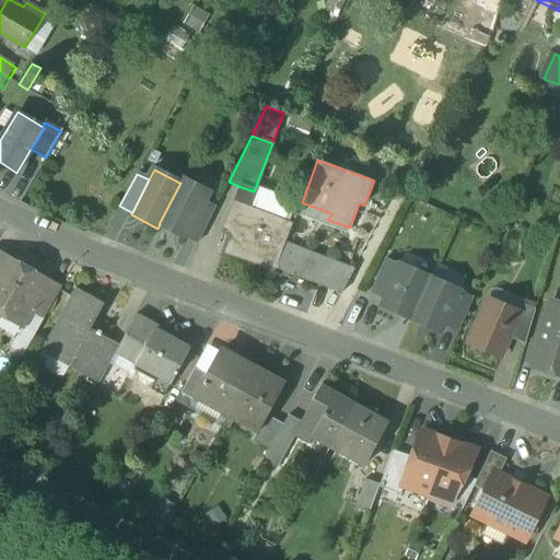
[(181,183),(159,224),(160,224),(185,237),(186,235),(202,202),(203,202),(208,193),(181,178),(179,183),(181,183)]
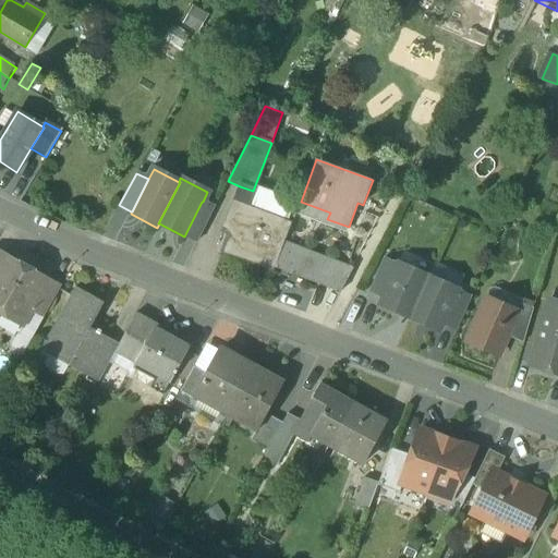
[(287,223),(246,208),(253,191),(240,186),(223,232),(229,234),(222,251),(275,270),(276,267),(286,242),(291,226),(287,223)]
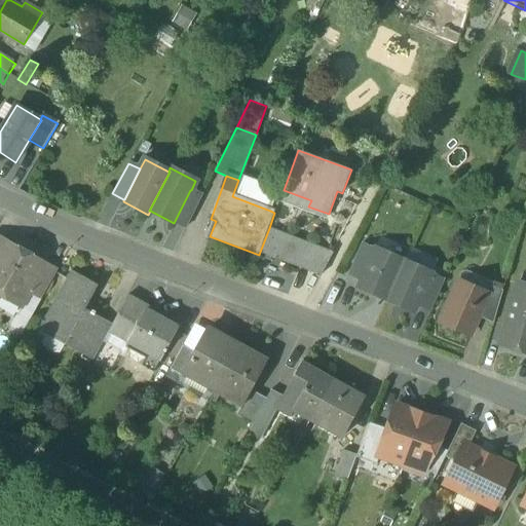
[(278,188),(270,211),(274,213),(284,190),(278,188)]
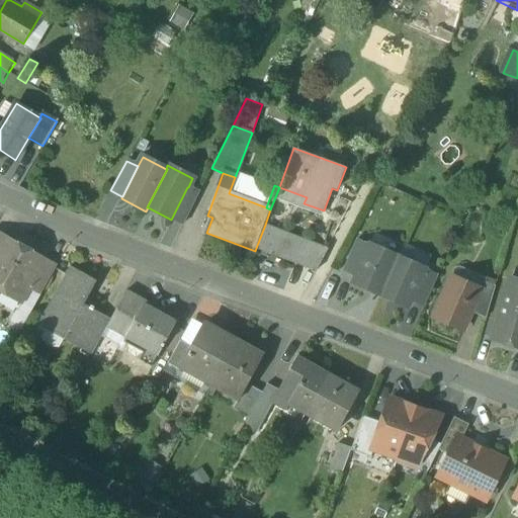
[(187,187),(172,218),(184,224),(198,193),(188,187),(187,187)]
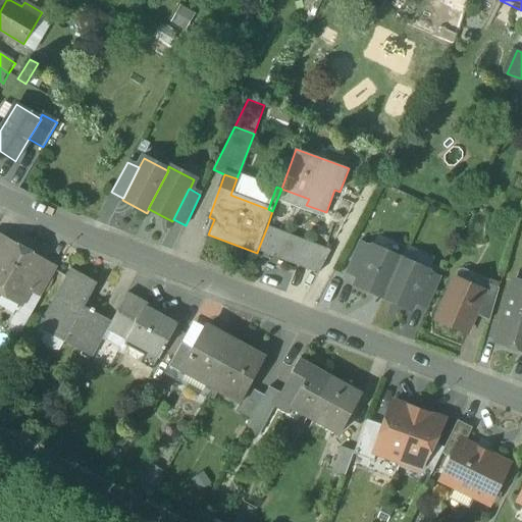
[(331,251),(267,226),(258,250),(319,273),(331,251)]
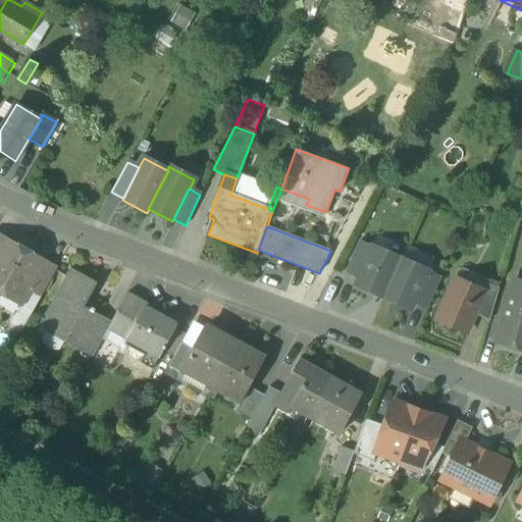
[(24,251),(4,240),(3,242),(0,246),(0,292),(1,293),(24,251)]
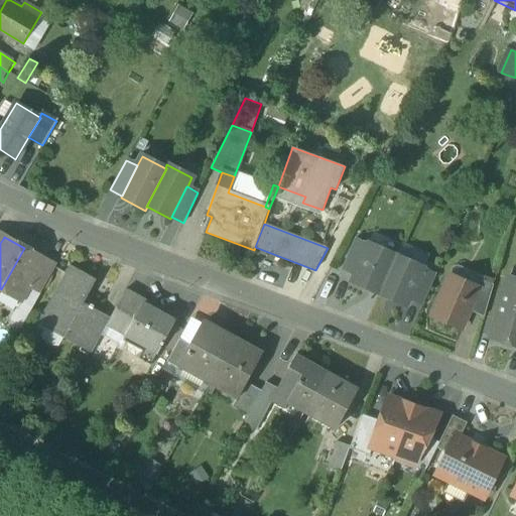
[(355,240),(342,269),(354,275),(367,246),(355,240)]
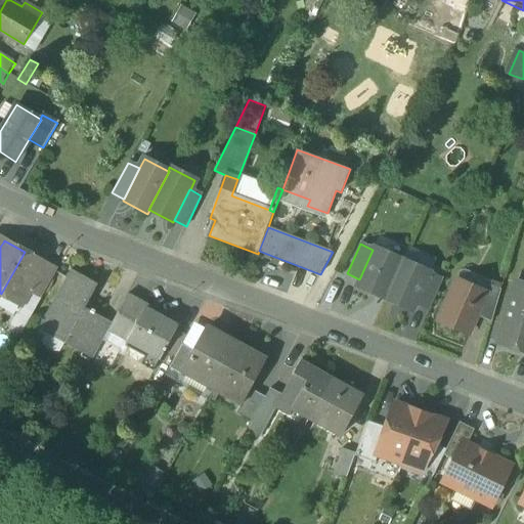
[(402,260),(374,248),(373,250),(359,279),(356,287),(385,299),(402,260)]
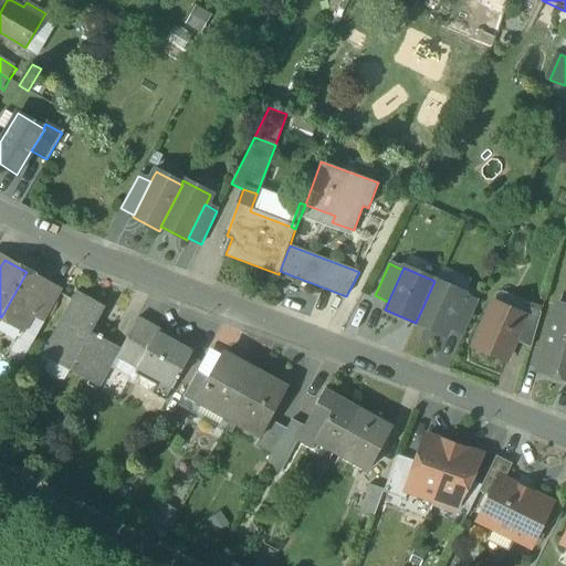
[(50,285),(27,272),(1,317),(24,331),(32,316),(49,289),(50,285)]
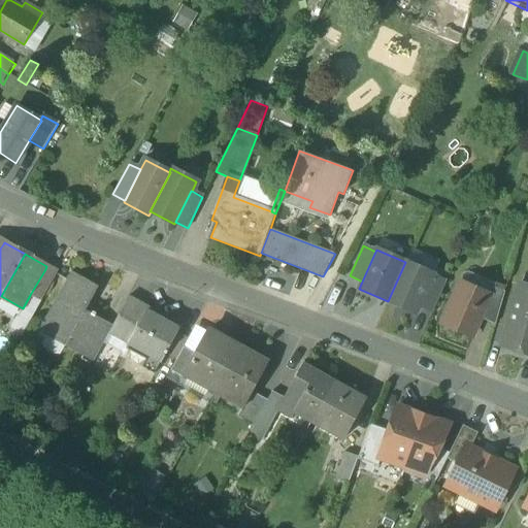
[(433,274),(405,262),(388,301),(416,314),(419,306),(432,276),(433,274)]
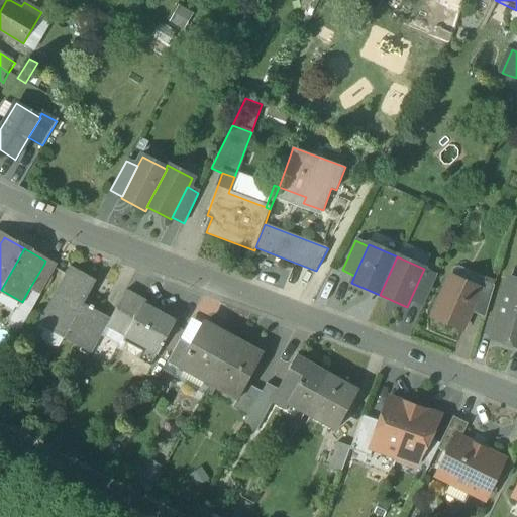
[(44,264),(29,289),(40,295),(56,269),(44,264)]
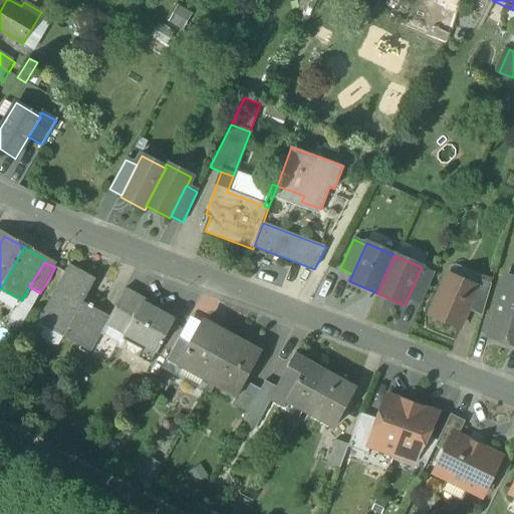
[(70,265),(38,322),(80,345),(99,311),(84,302),(96,279),(70,265)]
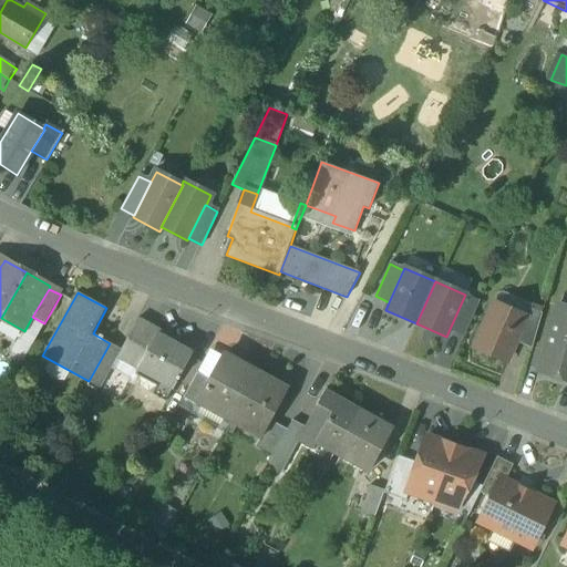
[(464,297),(450,329),(464,336),(478,303),(464,297)]
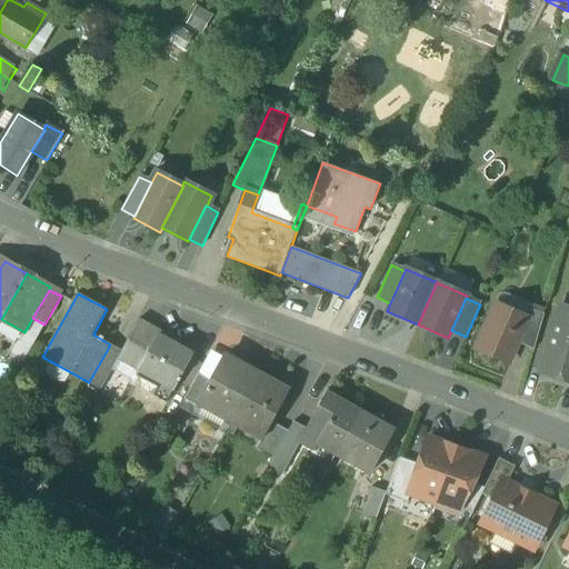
[(529,318),(496,303),(477,348),(511,362),(519,343),(530,319),(529,318)]
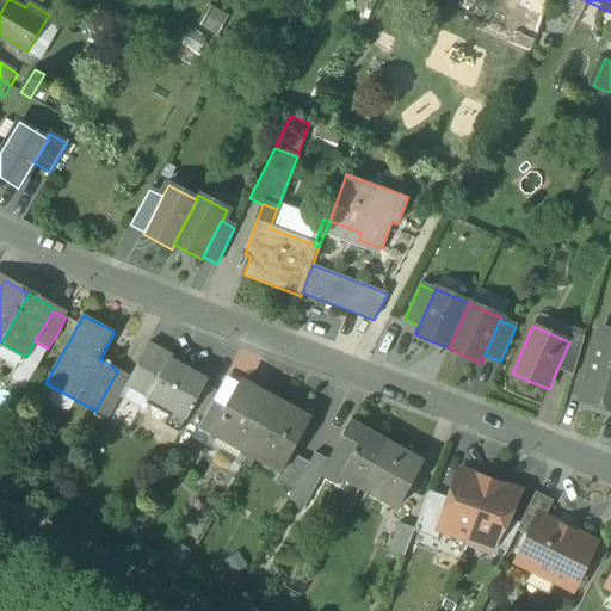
[(610,331),(602,328),(582,395),(610,402),(610,331)]
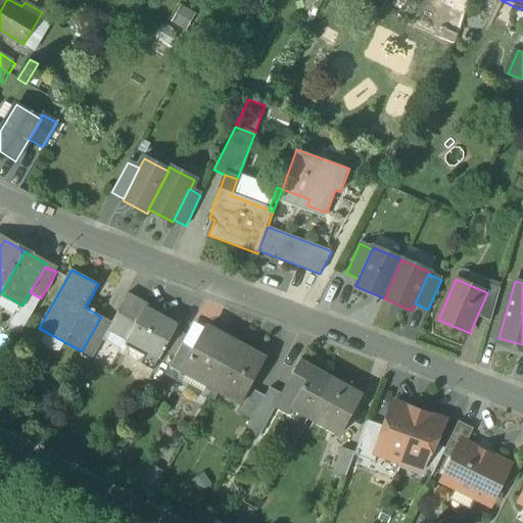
[(489,285),(486,292),(487,293),(477,316),(490,321),(500,289),(489,285)]
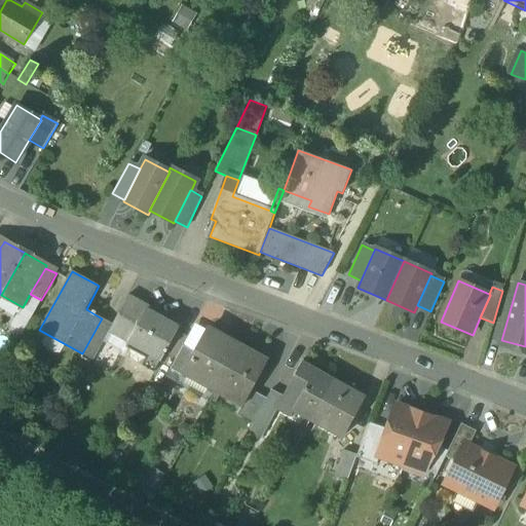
[(156,311),(128,296),(113,325),(109,334),(121,341),(125,334),(132,337),(144,312),(153,316),(156,311)]
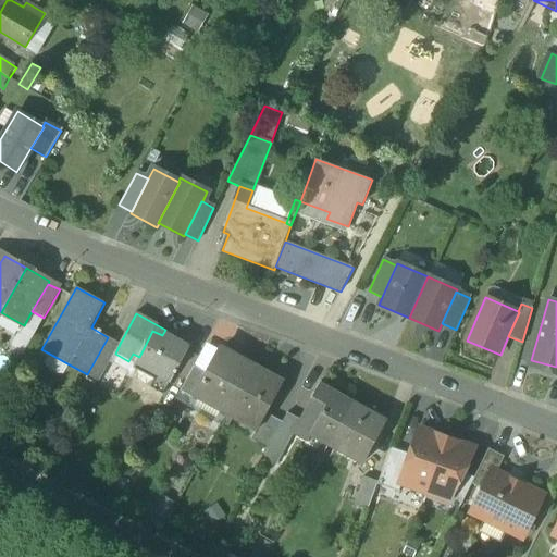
[(162,335),(152,331),(139,357),(133,354),(128,361),(171,384),(190,347),(178,341),(177,344),(162,335)]
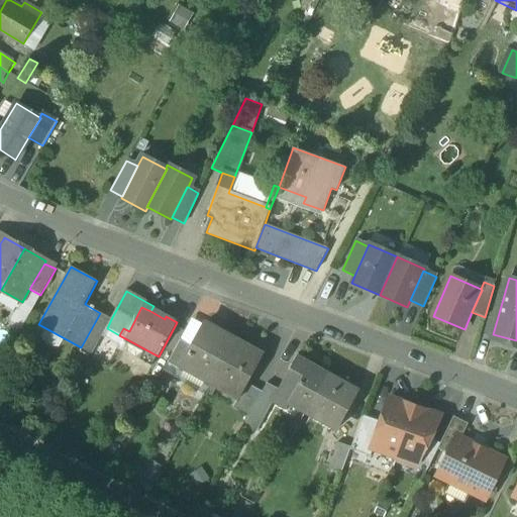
[(100,313),(81,347),(93,353),(107,328),(111,319),(100,313)]
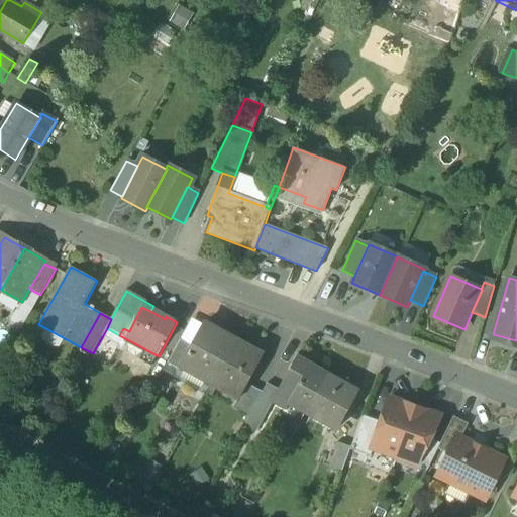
[(236,339),(207,323),(206,326),(203,324),(192,346),(181,366),(183,368),(212,383),(236,339)]
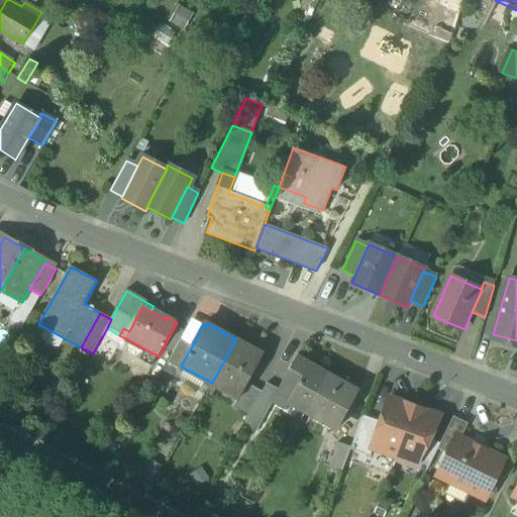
[(516,340),(493,334),(491,339),(516,346),(516,340)]
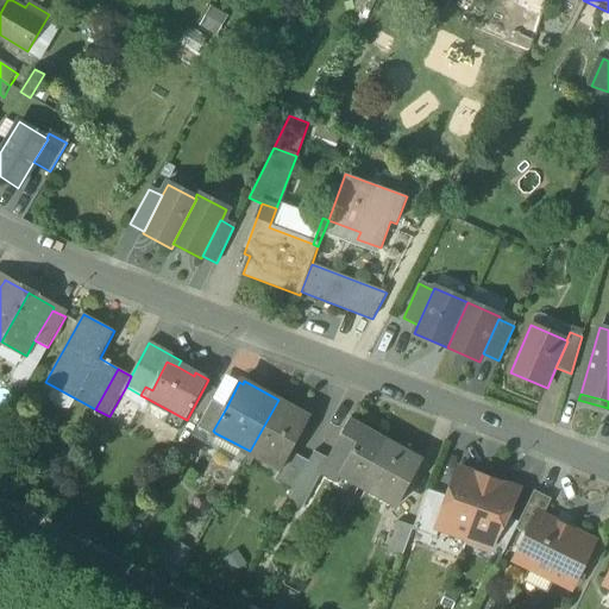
[(311,418),(278,400),(250,451),(250,452),(280,470),(283,463),(286,464),(292,452),(311,418)]
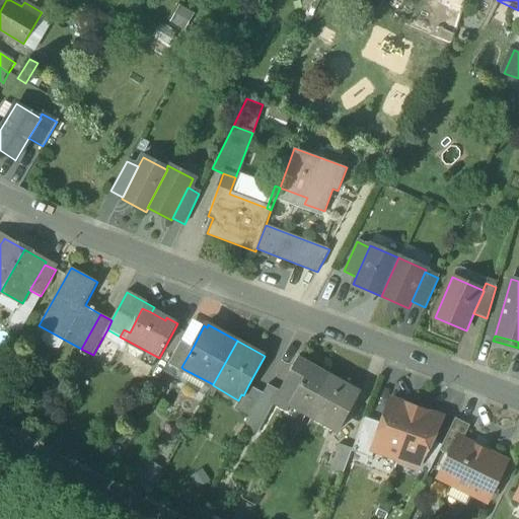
[(181,342),(168,365),(182,372),(183,369),(181,367),(193,348),(181,342)]
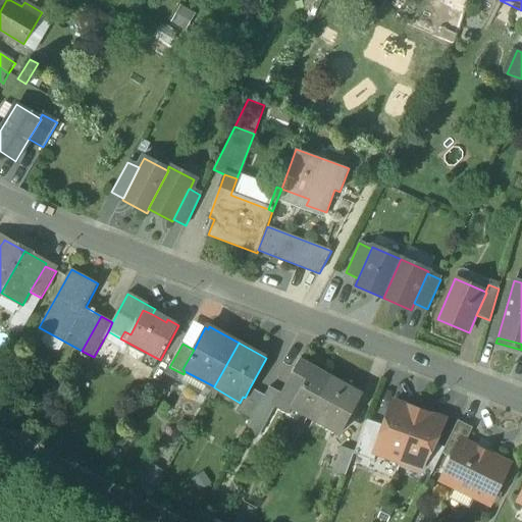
[(300,361),(279,399),(280,399),(310,415),(330,378),(300,361)]
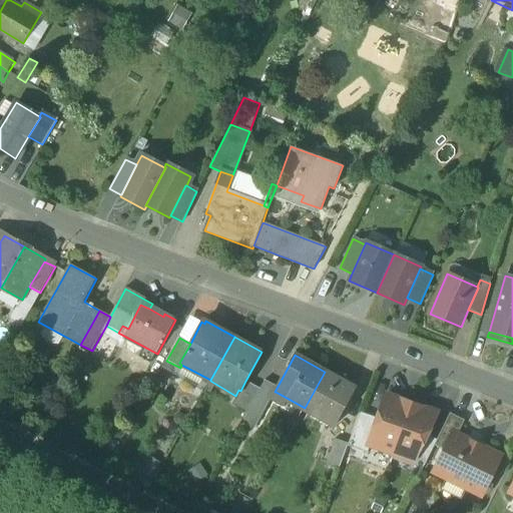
[(357,389),(325,372),(305,408),(305,409),(337,426),(357,389)]
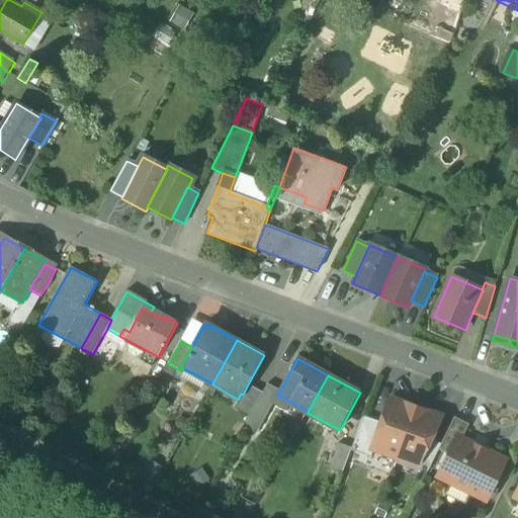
[(248,384),(243,395),(241,394),(238,400),(234,407),(250,416),(263,393),(248,384)]
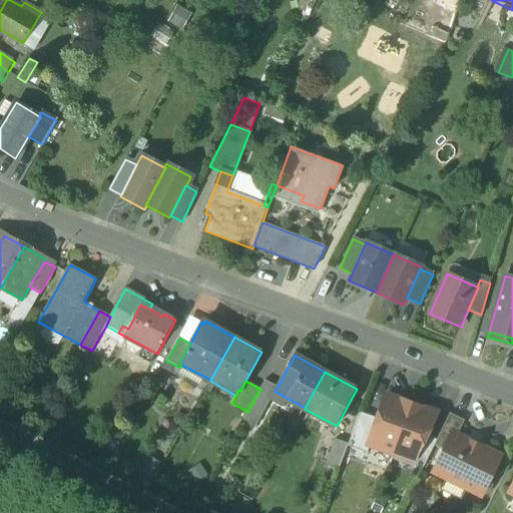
[(247,412),(243,419),(257,426),(276,392),(275,392),(263,385),(261,389),(247,412)]
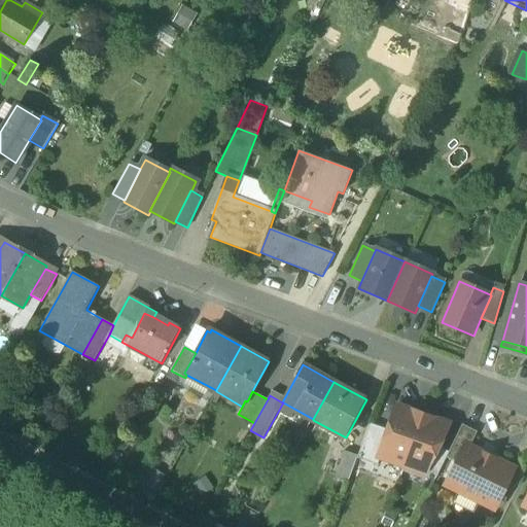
[(387,430),(379,454),(381,454),(405,463),(422,415),(396,406),(387,430)]
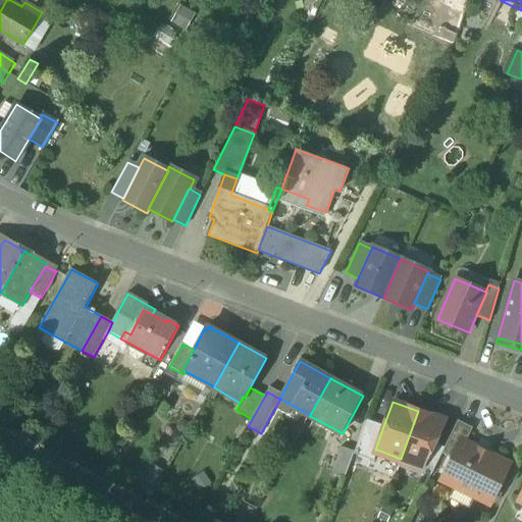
[(444,420),(418,411),(401,459),(421,466),(432,444),(444,420)]
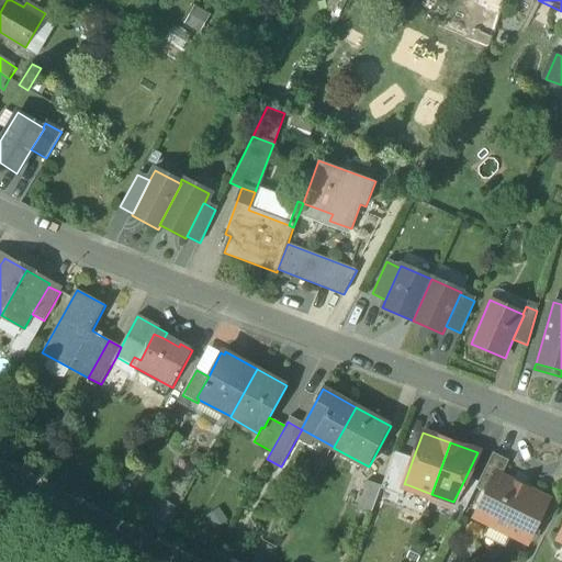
[(381,486),(380,490),(402,497),(406,484),(404,484),(413,459),(394,452),(381,486)]
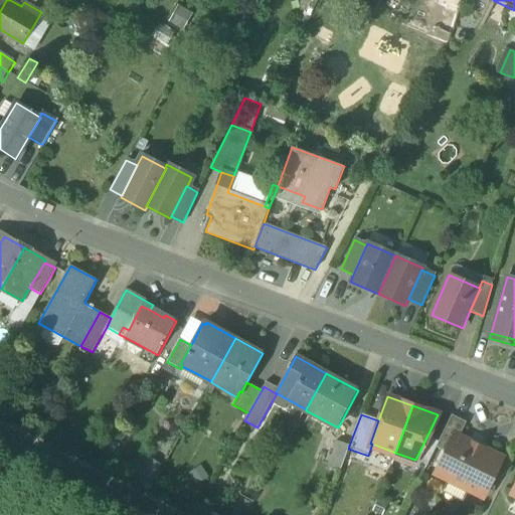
[(467,421),(452,414),(438,442),(436,448),(448,454),(457,436),(460,437),(467,421)]
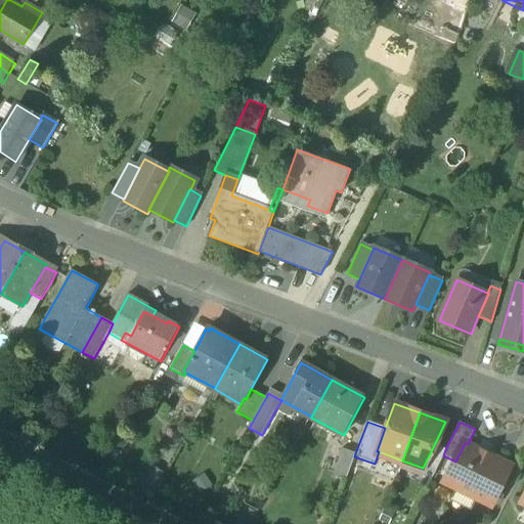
[(468,444),(465,443),(455,462),(448,476),(460,481),(455,489),(460,491),(461,489),(475,496),(474,498),(491,507),(512,467),(468,444)]
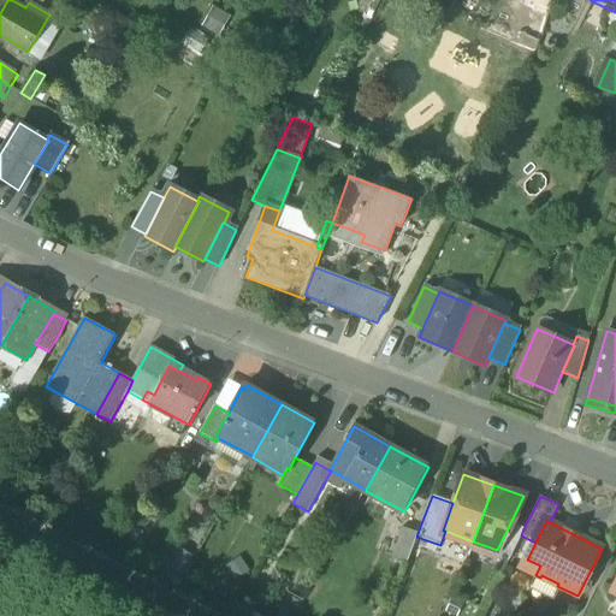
[(523,528),(510,523),(497,550),(510,555),(521,535),(523,528)]
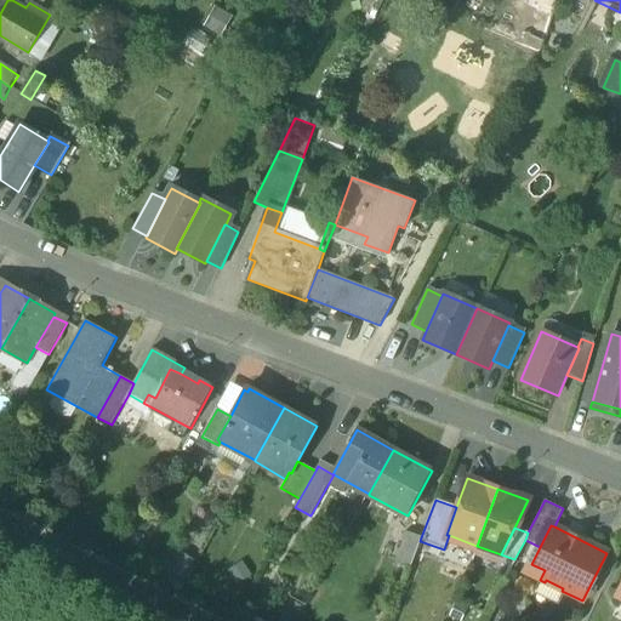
[(421,537),(408,531),(397,562),(410,567),(420,541),(421,537)]
